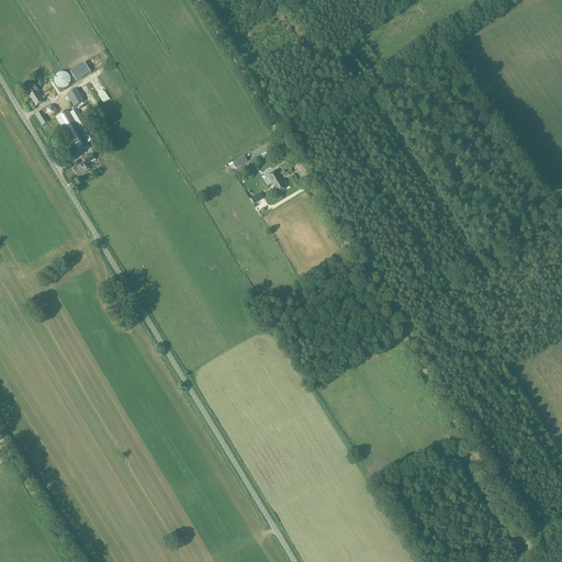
[(101,51),(97,54),(104,65),(109,62),(101,51)]
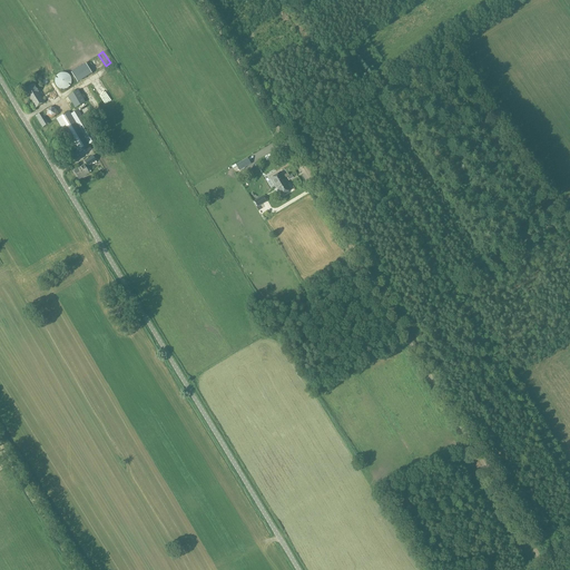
[(86,59),(90,69),(95,67),(94,65),(96,62),(91,52),(87,53),(89,58),(86,59)]
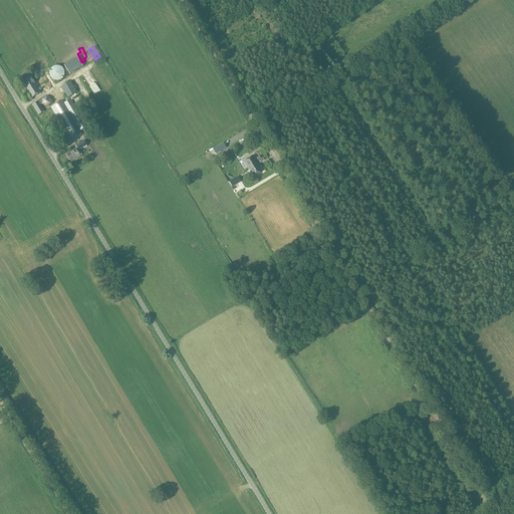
[(70,74),(83,66),(77,57),(64,65),(70,74)]
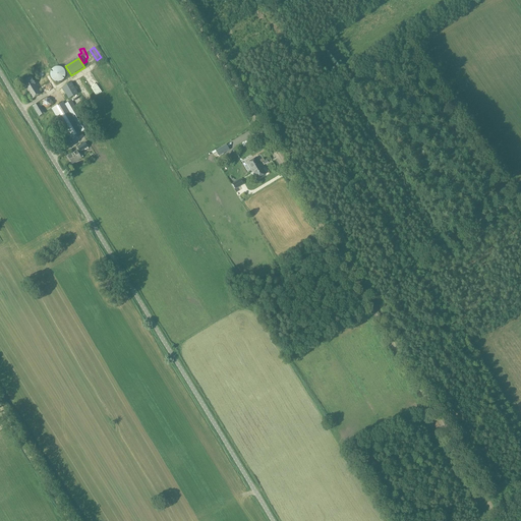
[(51,74),(51,75),(51,76),(51,77),(52,78),(52,79),(53,80),(54,80),(54,81),(55,81),(56,81),(57,82),(58,82),(60,82),(60,81),(61,81),(62,81),(63,80),(64,79),(64,78),(65,78),(65,77),(65,76),(66,76),(66,75),(66,74),(66,73),(65,72),(65,71),(65,70),(64,70),(63,69),(63,68),(62,68),(61,67),(60,67),(59,67),(58,67),(57,67),(56,67),(55,67),(54,68),(53,68),(53,69),(52,70),(51,71),(51,72),(51,73),(51,74)]
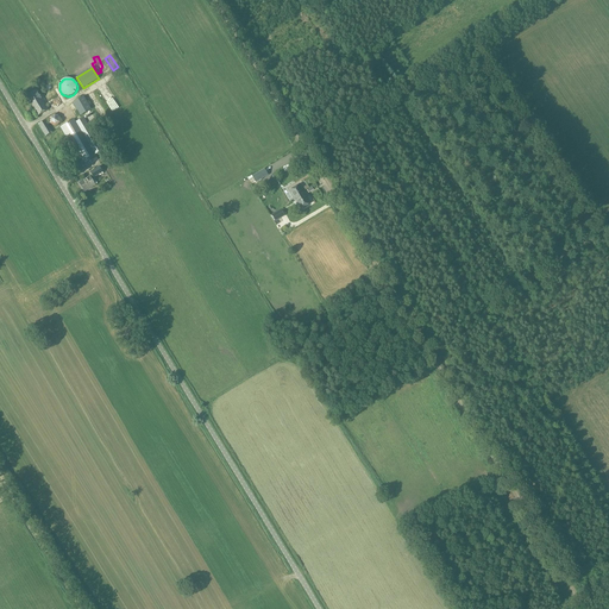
[(48,101),(57,95),(54,89),(43,95),(48,101)]
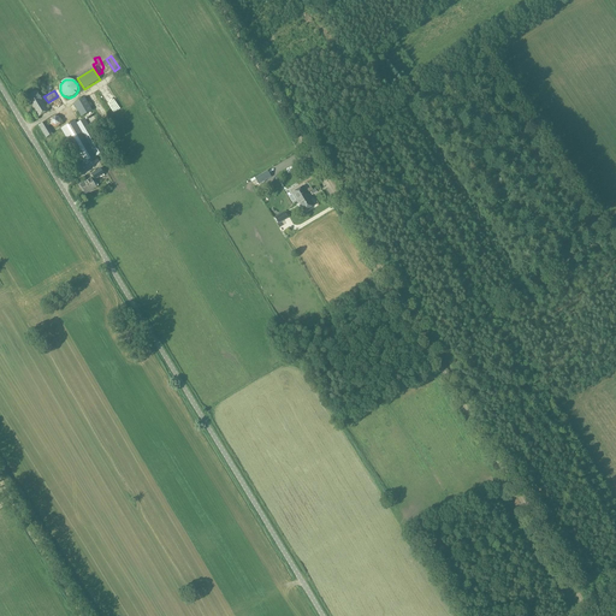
[(49,111),(42,100),(37,92),(25,98),(31,107),(37,118),(49,111)]
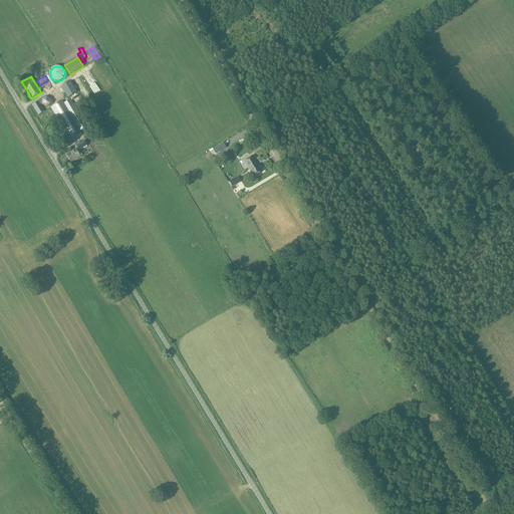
[(62,87),(68,97),(77,92),(71,81),(62,87)]
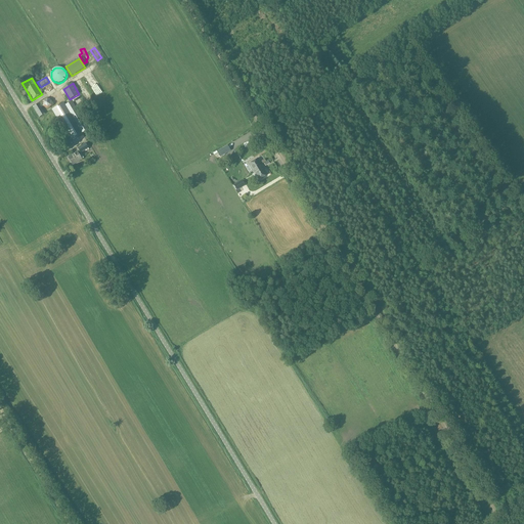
[(48,108),(52,106),(52,100),(47,98),(43,101),(43,106),(48,108)]
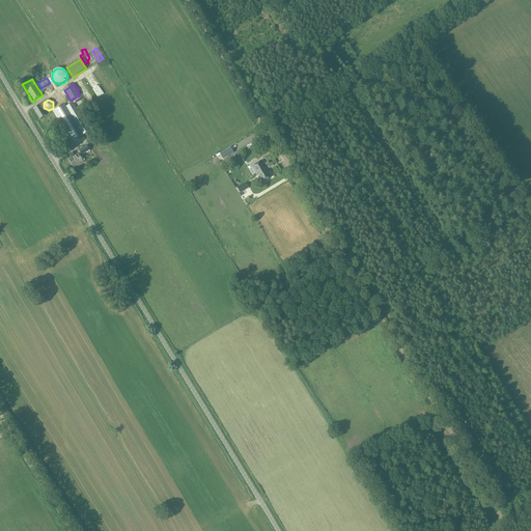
[(83,135),(90,131),(74,103),(66,107),(65,104),(53,111),(74,147),(86,140),(83,135)]
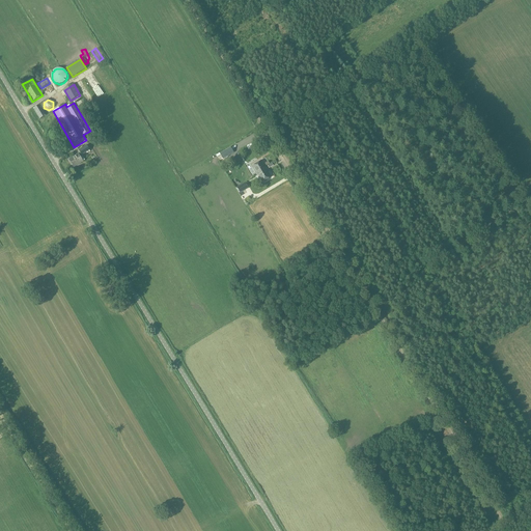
[(40,105),(33,109),(39,119),(47,115),(40,105)]
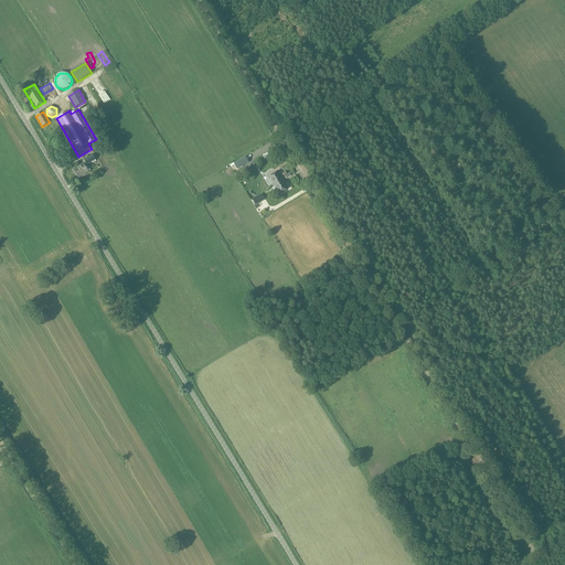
[(86,163),(84,164),(74,170),(78,178),(88,172),(88,171),(91,170),(87,166),(93,162),(93,163),(96,161),(92,153),(83,158),(86,163)]
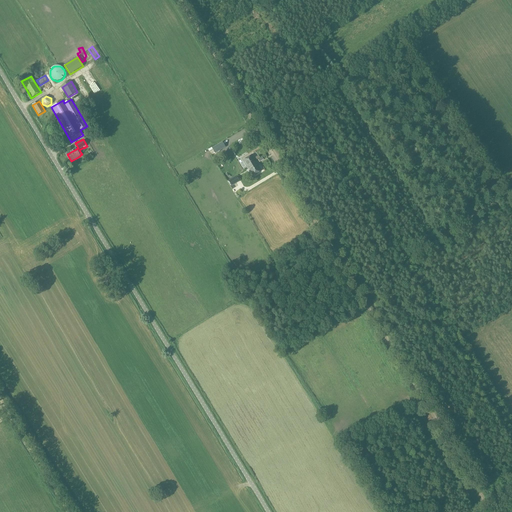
[(225,147),(222,142),(212,148),(215,153),(225,147)]
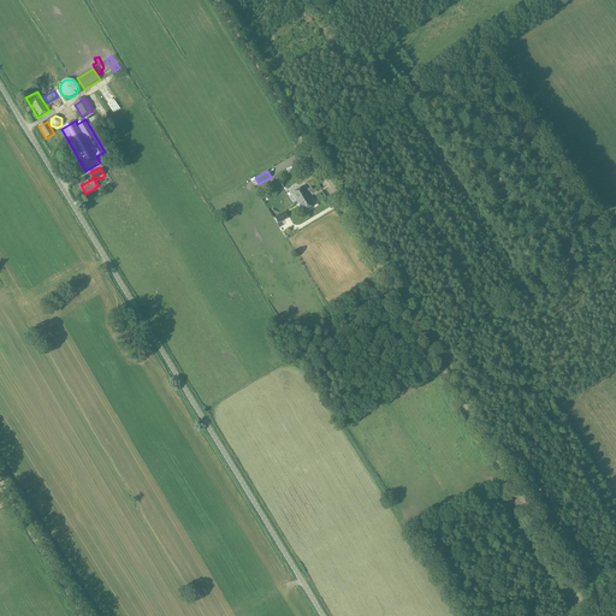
[(304,187),(292,194),(298,202),(304,212),(314,206),(309,199),(311,197),(304,187)]
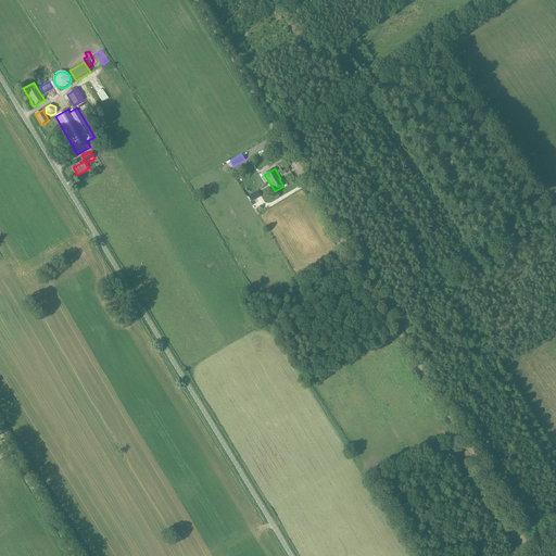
[(260,173),(247,181),(250,186),(263,178),(260,173)]
